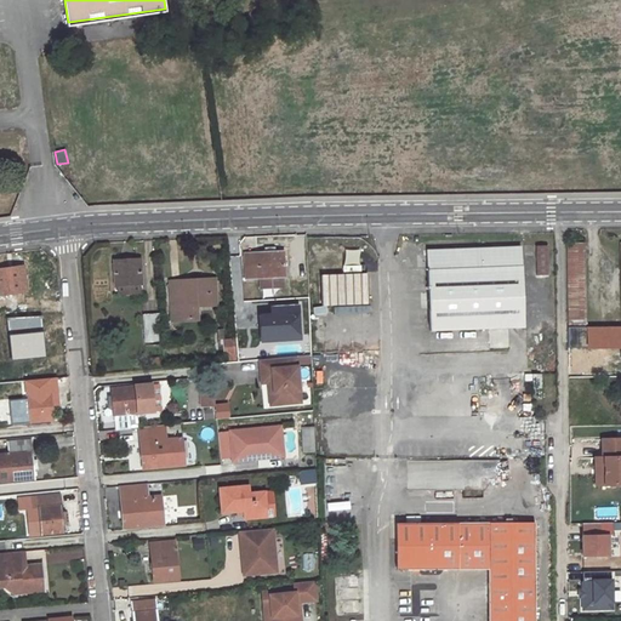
[(585,243),(567,244),(569,348),(620,347),(620,353),(620,328),(587,328),(585,243)]
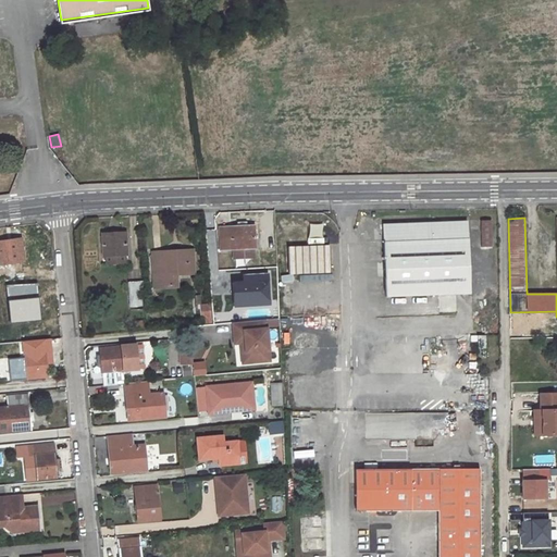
[(492,221),(481,221),(482,248),(493,247),(492,221)]
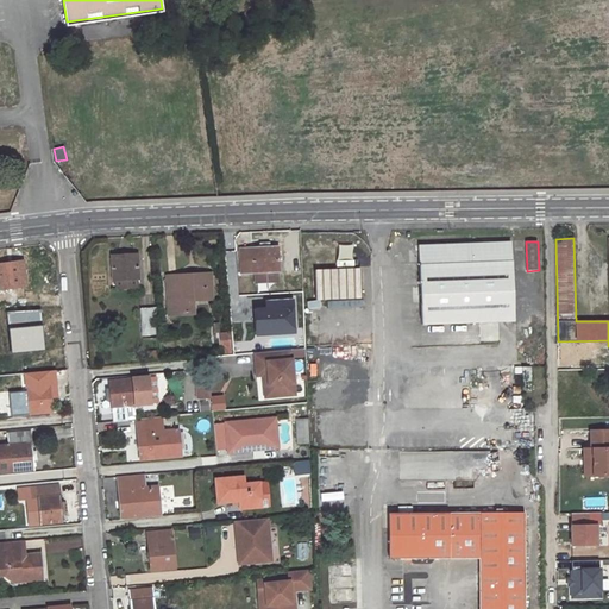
[(259,248),(239,250),(240,274),(255,272),(277,271),(280,270),(277,248),(268,248),(268,243),(259,243),(259,248)]
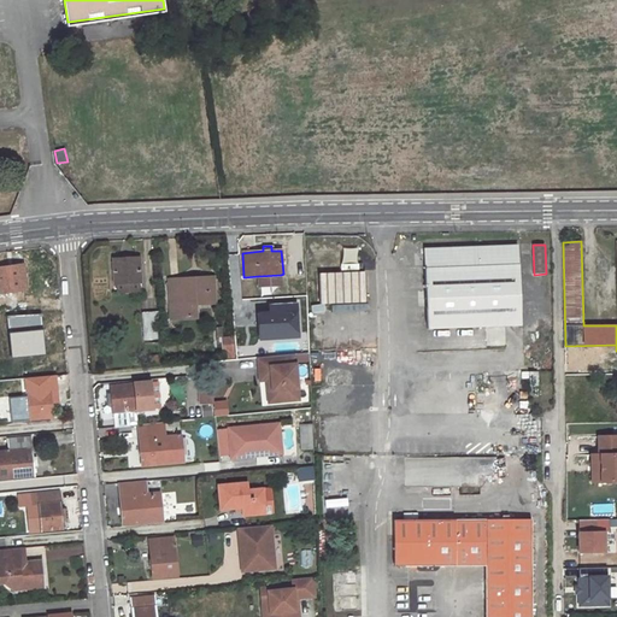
[(518,246),(423,250),(427,329),(521,325),(518,246)]
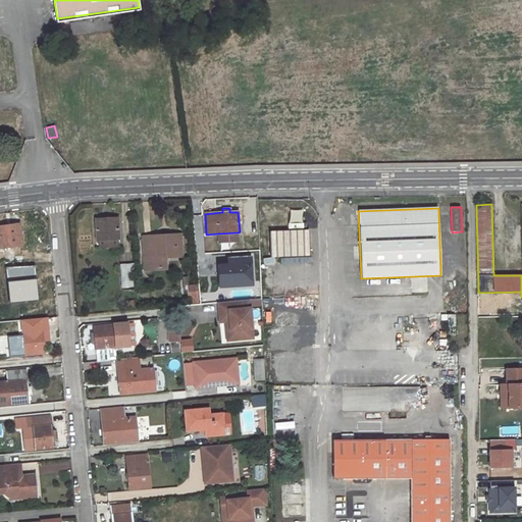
[(119,239),(118,218),(96,219),(97,240),(100,240),(100,248),(116,247),(116,239),(119,239)]
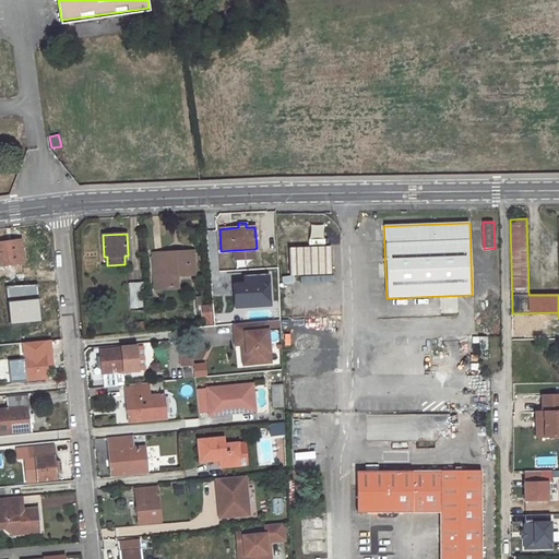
[(277,244),(276,236),(264,236),(264,245),(277,244)]
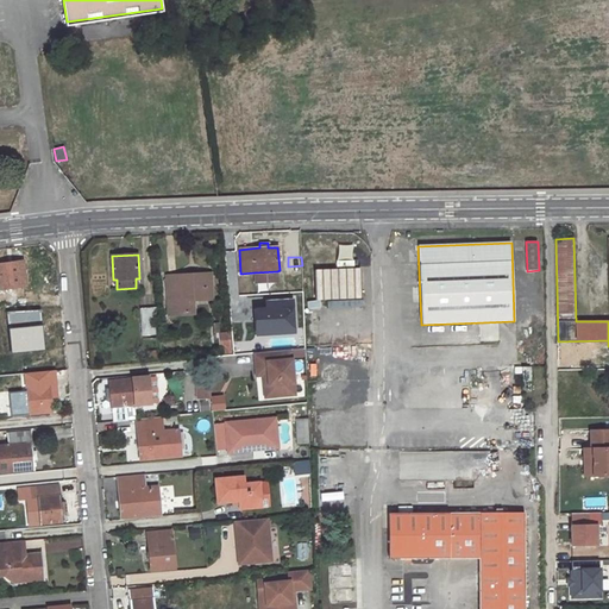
[(24,261),(0,263),(0,286),(0,288),(26,284),(24,261)]
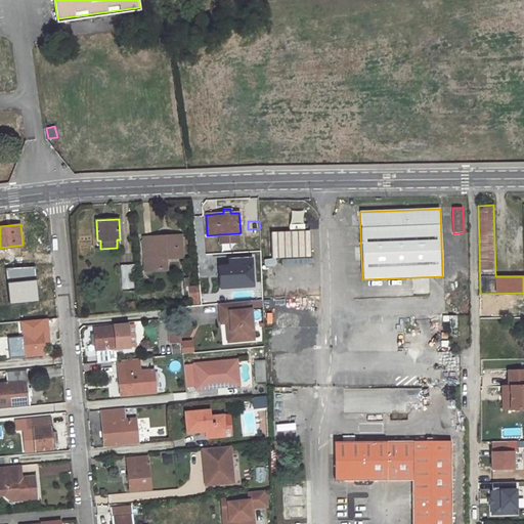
[(309,231),(270,232),(271,257),(310,255),(309,231)]
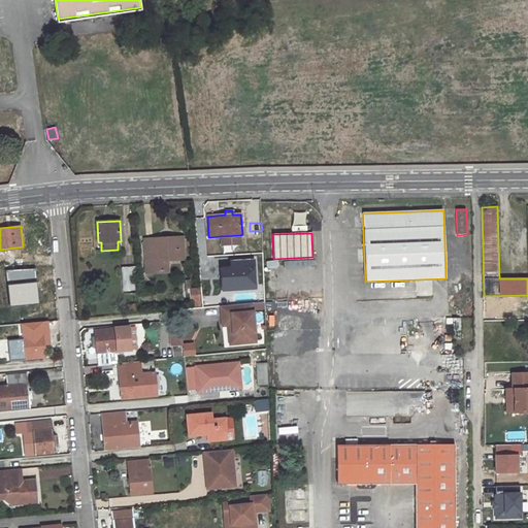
[(221,236),(222,245),(240,244),(240,235),(221,236)]
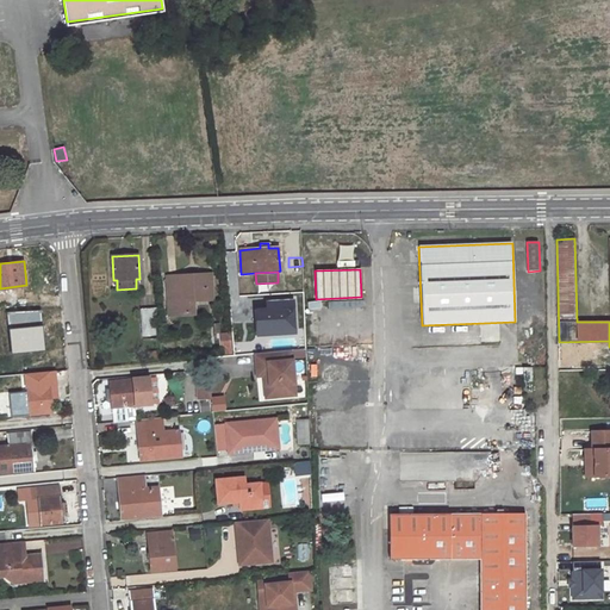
[(205,275),(166,278),(167,302),(172,302),(173,315),(194,313),(194,299),(206,298),(205,275)]
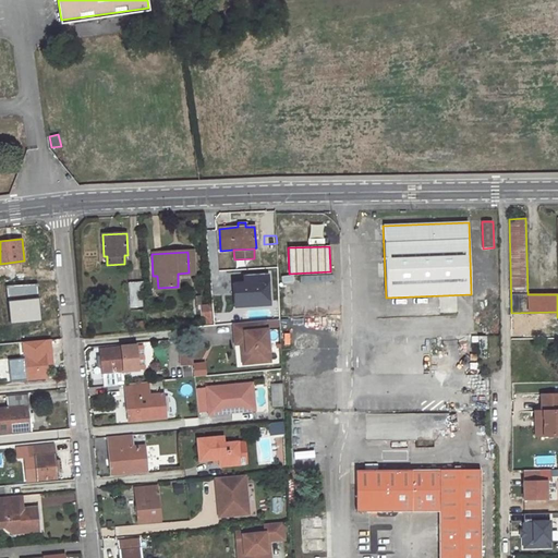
[(143,283),(129,284),(131,307),(145,306),(143,283)]
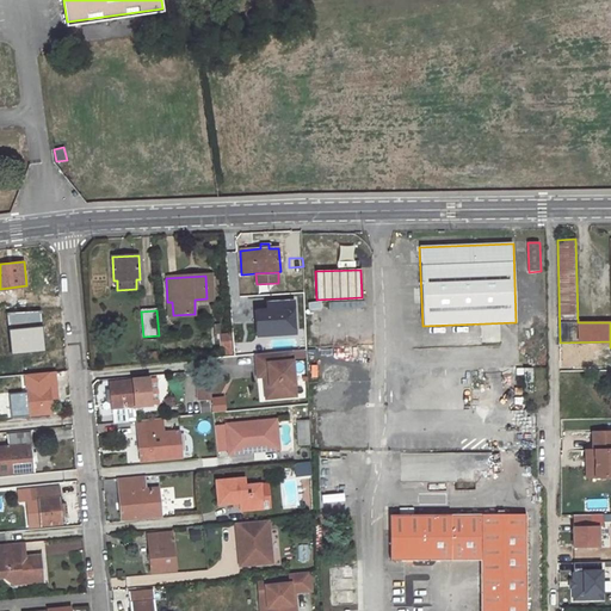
[(232,341),(221,343),(222,356),(233,355),(232,341)]
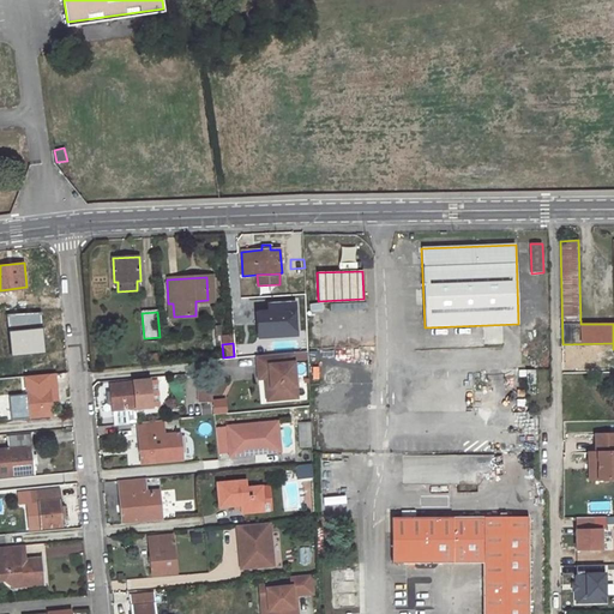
[(294,353),(257,356),(259,379),(265,378),(270,378),(271,401),(298,398),(294,353)]
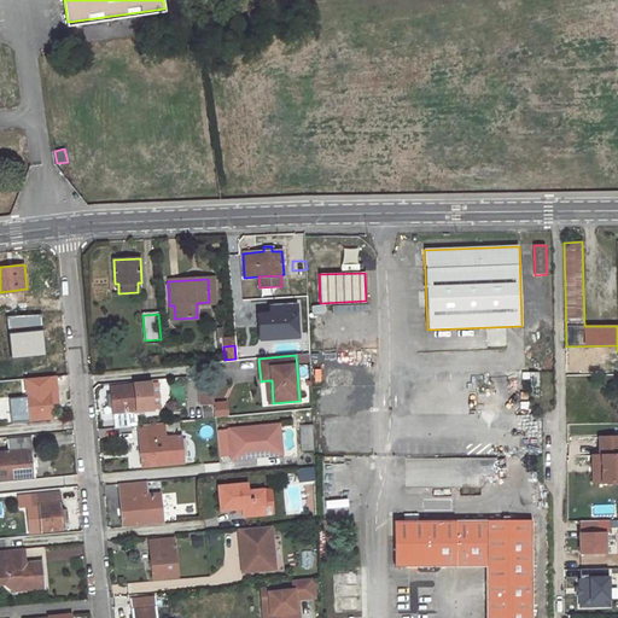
[(540,386),(538,371),(529,372),(530,386),(540,386)]
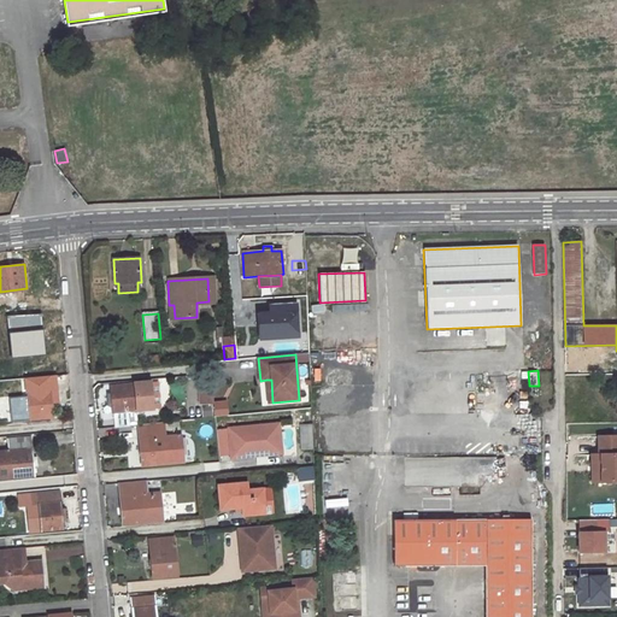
[(48,376),(25,378),(29,418),(52,417),(52,406),(50,382),(48,376)]
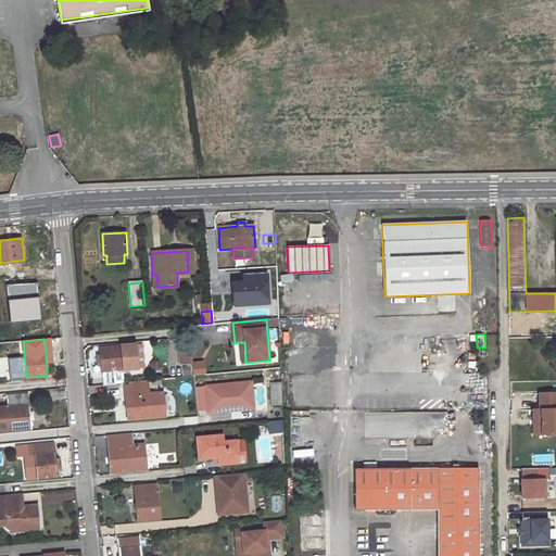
[(135,344),(100,348),(102,371),(137,368),(135,344)]
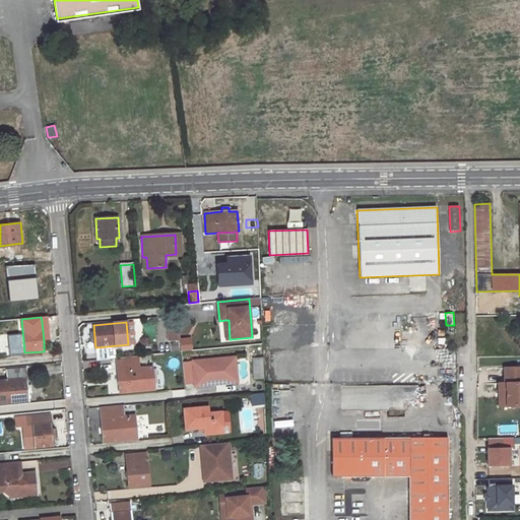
[(167,339),(179,339),(179,328),(167,328),(167,339)]
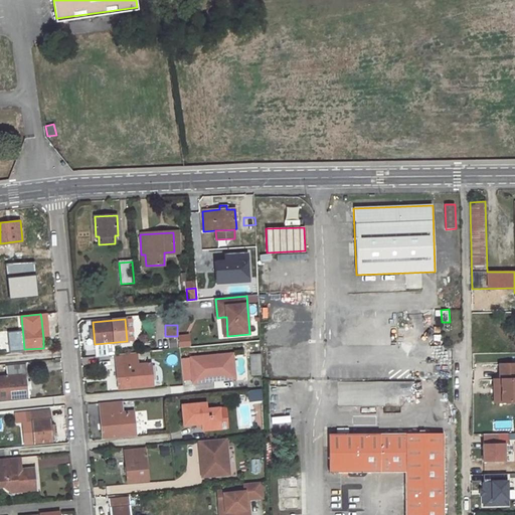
[(431,344),(432,329),(422,328),(420,343),(431,344)]
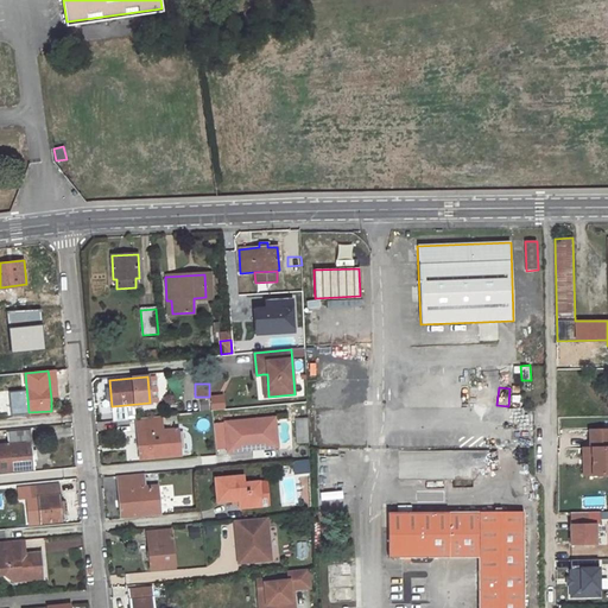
[(210,410),(225,409),(223,393),(209,394),(210,410)]
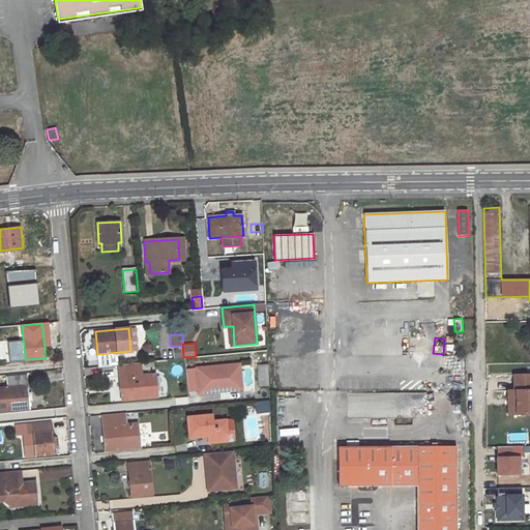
[(239,363),(197,367),(199,390),(214,389),(214,387),(233,385),(233,387),(241,386),(239,363)]
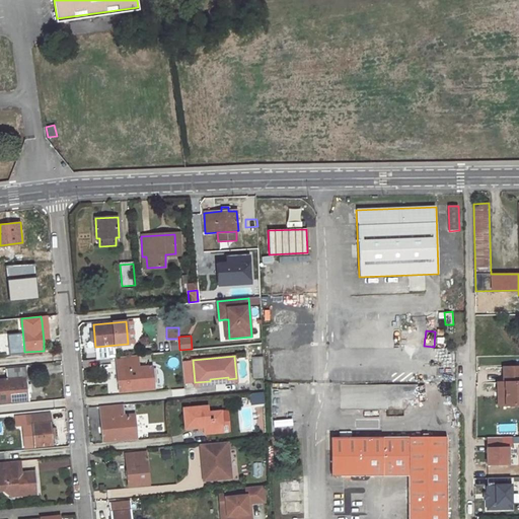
[(138,357),(117,359),(121,391),(154,388),(152,366),(139,367),(138,357)]
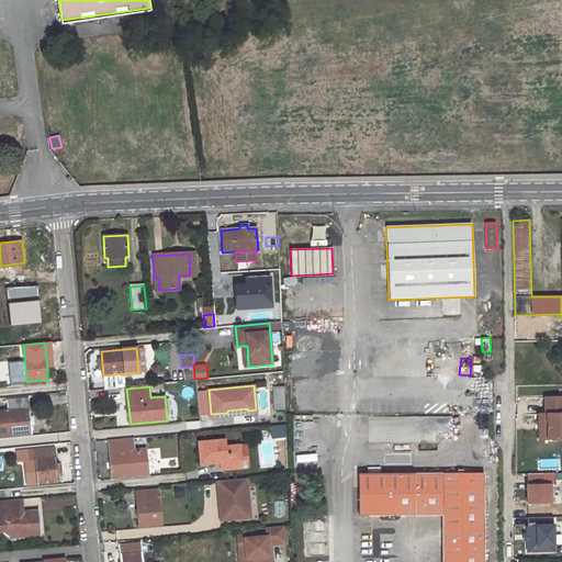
[(284,388),(273,388),(276,409),(284,408),(284,388)]
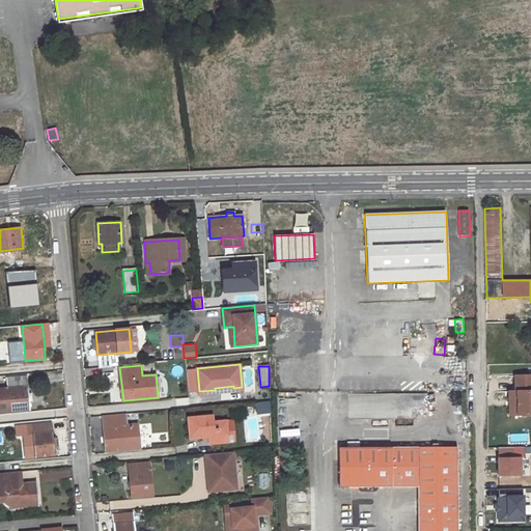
[(530,375),(515,376),(515,389),(516,389),(518,415),(530,414),(530,375)]
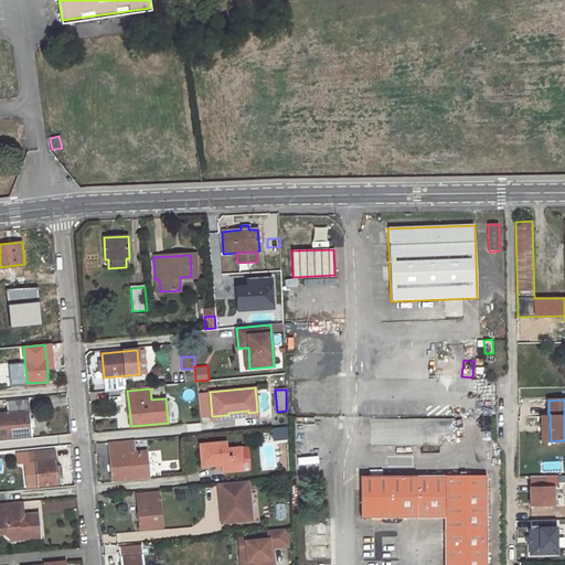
[(32,435),(29,401),(7,402),(8,413),(0,413),(0,429),(1,437),(1,438),(32,435)]
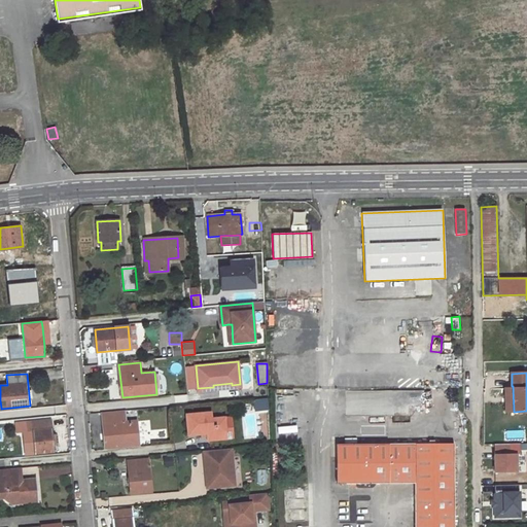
[(514,412),(513,386),(512,386),(505,386),(505,412),(514,412)]
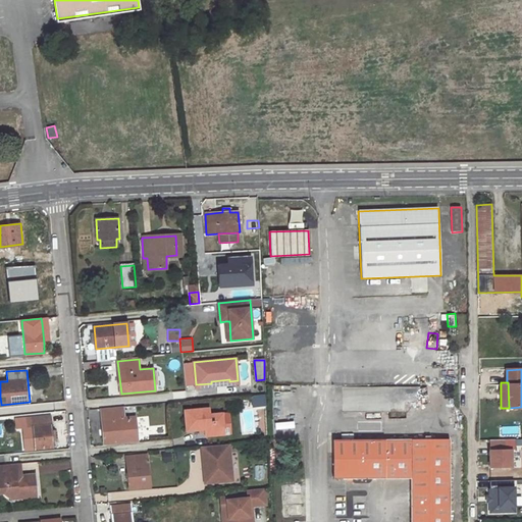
[(419,401),(419,388),(350,387),(350,395),(359,395),(359,409),(404,410),(404,401),(419,401)]
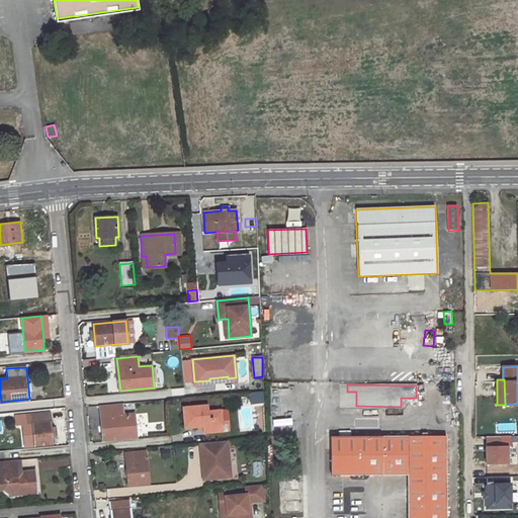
[(263,391),(250,392),(250,403),(263,402),(263,391)]
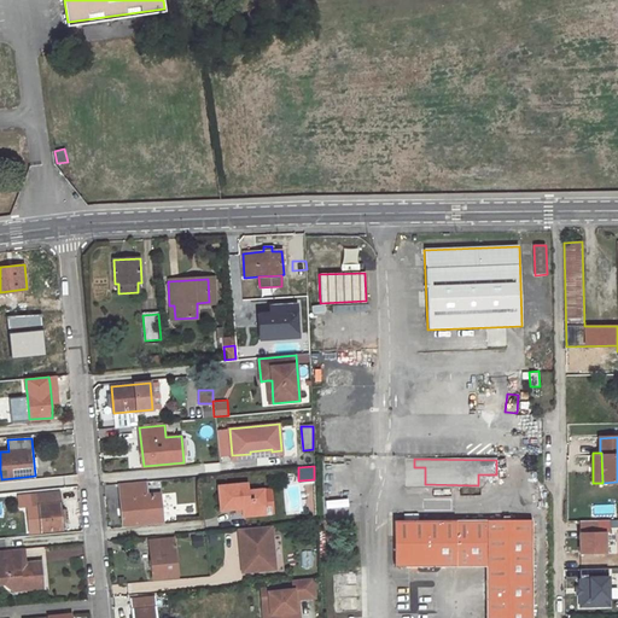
[(145,483),(122,484),(123,499),(121,499),(124,525),(162,522),(159,495),(146,496),(145,483)]
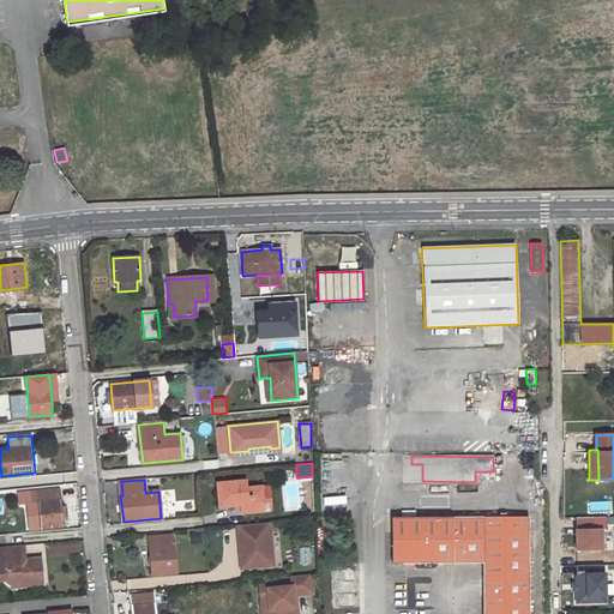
[(246,480),(218,482),(220,505),(235,505),(241,504),(241,507),(242,512),(258,511),(257,506),(260,501),(263,501),(262,487),(246,488),(246,480)]
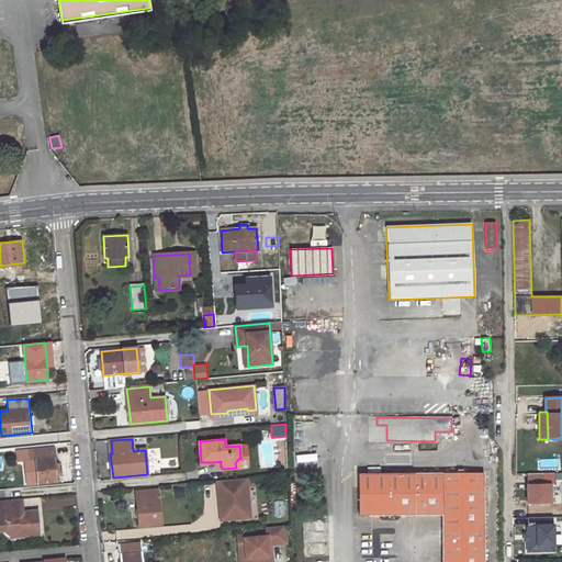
[(55,448),(29,449),(30,459),(34,459),(36,483),(58,481),(55,448)]
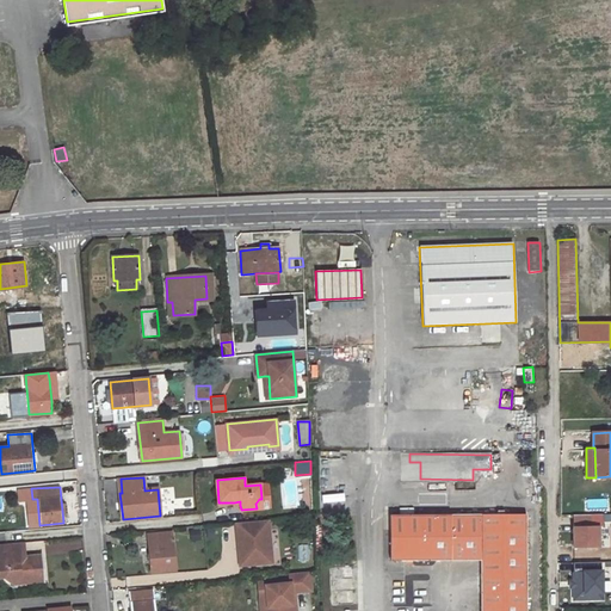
[(327,508),(350,508),(350,492),(327,492),(327,508)]
